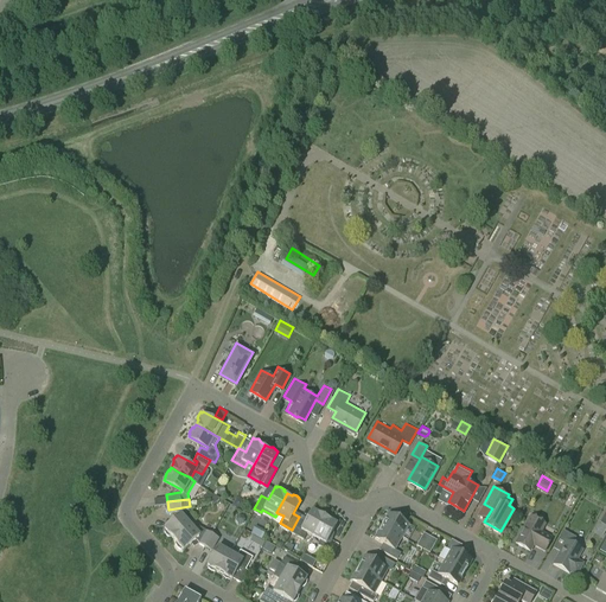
[(299,517),(292,530),(304,537),(307,530),(314,533),(325,514),(321,512),(321,511),(319,507),(314,506),(313,507),(312,507),(305,520),(299,517)]
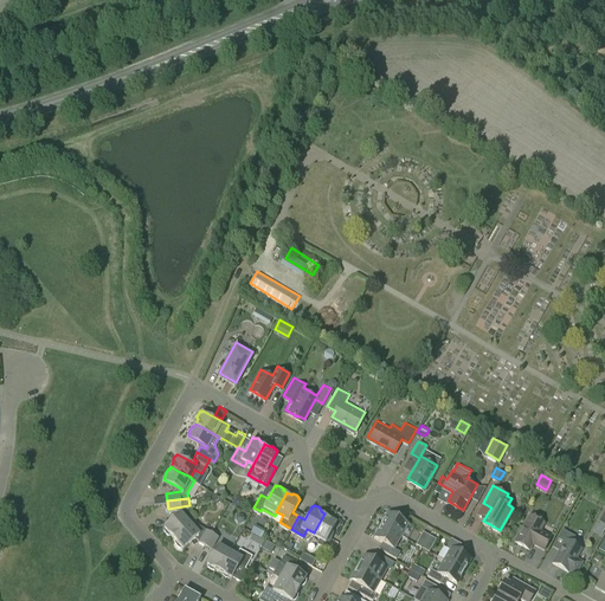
[(381,522),(401,532),(409,521),(388,509),(381,522)]
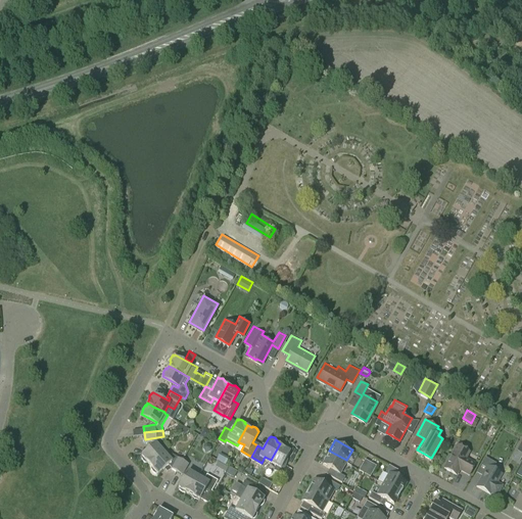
[(150,462),(164,450),(156,440),(142,453),(143,454),(142,455),(144,458),(146,460),(147,459),(150,462)]
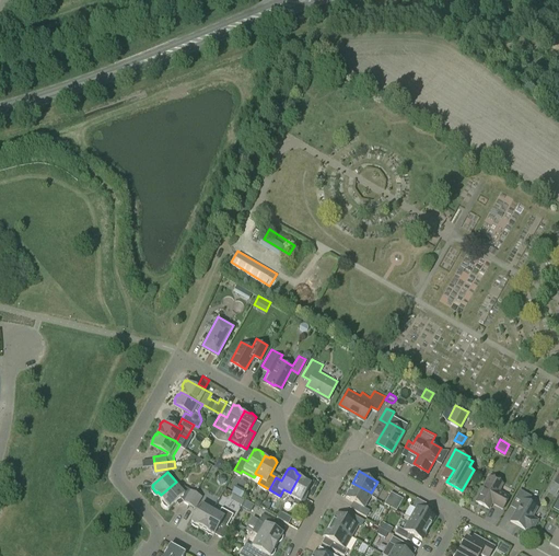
[(510,494),(499,488),(503,481),(490,473),(487,481),(476,498),(489,506),(492,500),(503,506),(510,494)]
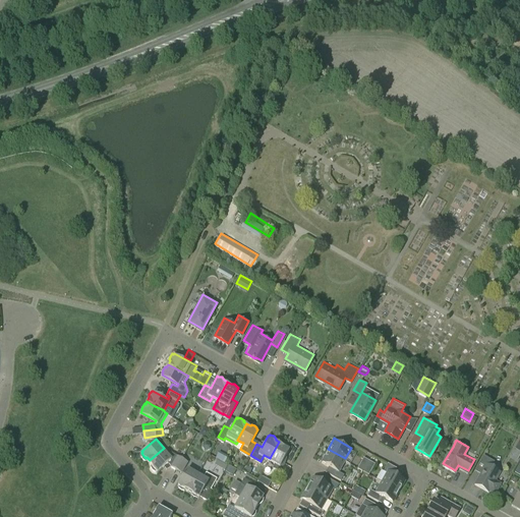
[(270,458),(275,461),(273,466),(283,469),(287,455),(286,454),(289,447),(288,447),(289,446),(286,443),(282,442),(282,443),(279,442),(270,458)]
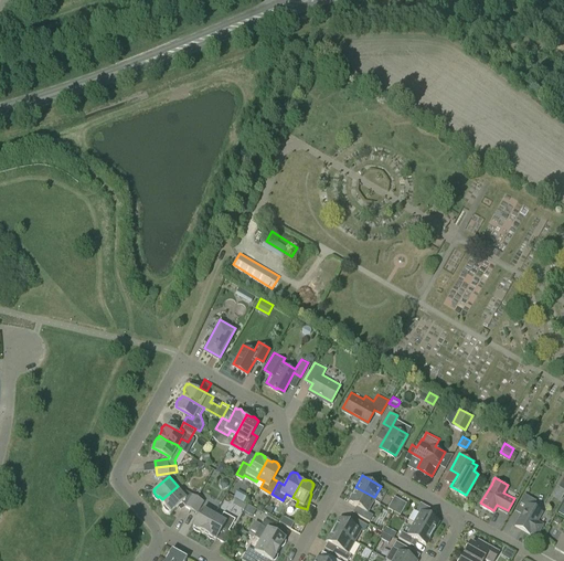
[(182,499),(185,503),(192,491),(185,487),(182,490),(178,486),(162,499),(165,503),(165,504),(166,507),(169,509),(170,508),(171,509),(182,499)]
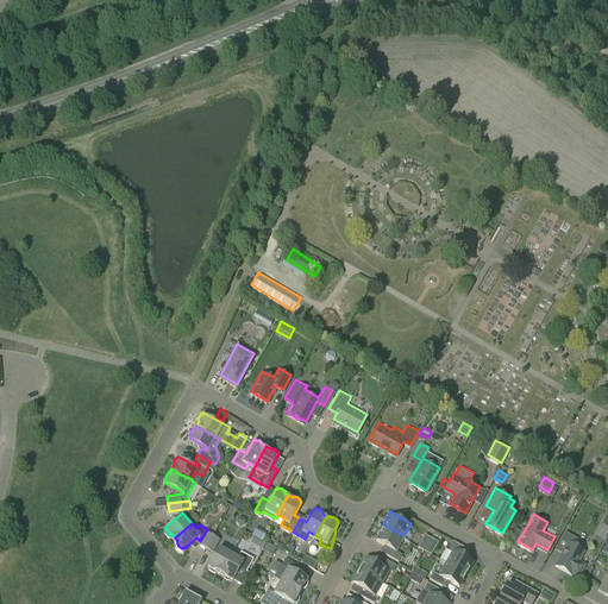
[(396,548),(403,535),(383,524),(376,538),(390,545),(387,552),(399,559),(403,552),(396,548)]
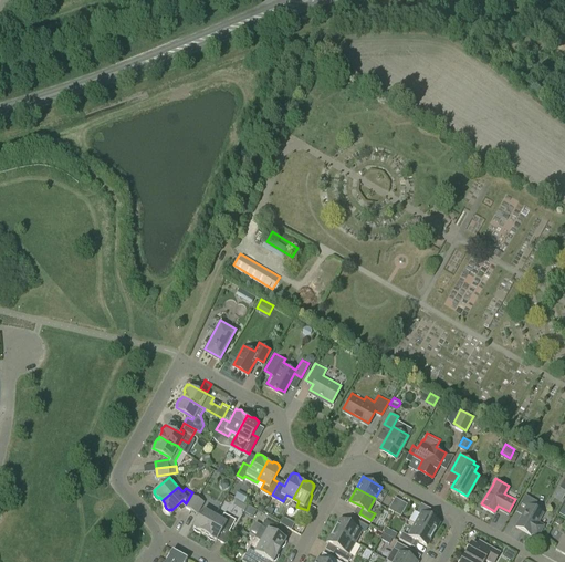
[(537,534),(544,522),(539,520),(544,510),(534,505),(537,499),(525,491),(516,509),(523,512),(516,523),(532,532),(532,531),(537,534)]
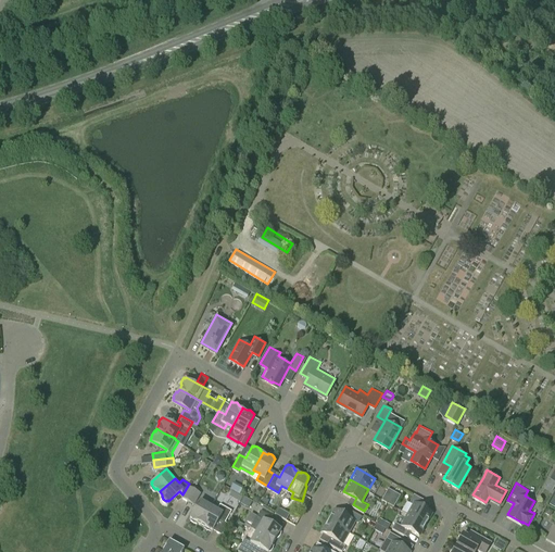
[(188,499),(194,487),(189,484),(183,496),(188,499)]
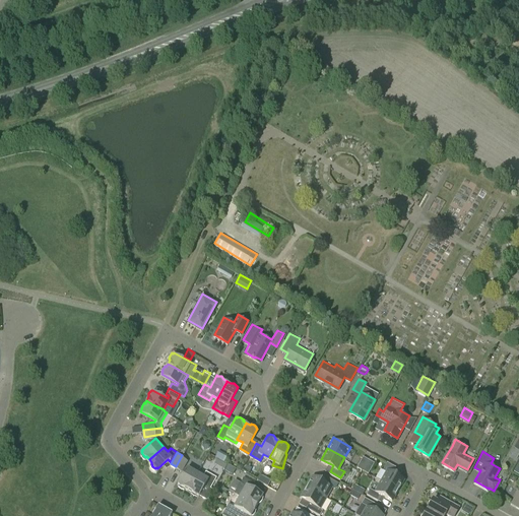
[(363,468),(369,457),(364,454),(358,464),(363,468)]
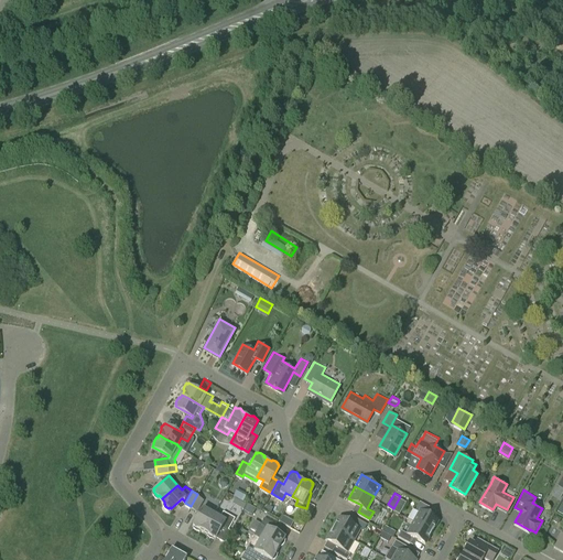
[(197,494),(191,506),(197,509),(204,497),(197,494)]
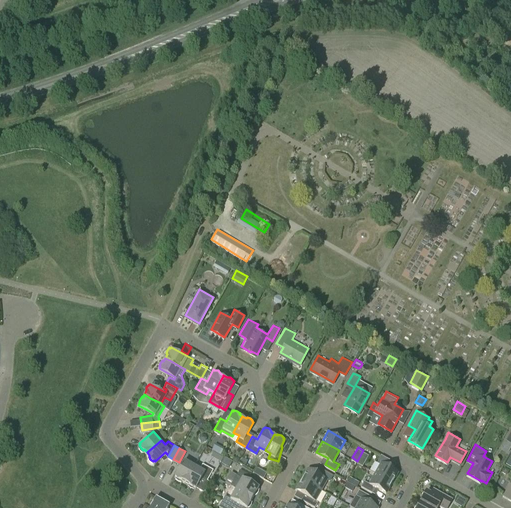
[(363,450),(357,461),(363,464),(369,453),(363,450)]
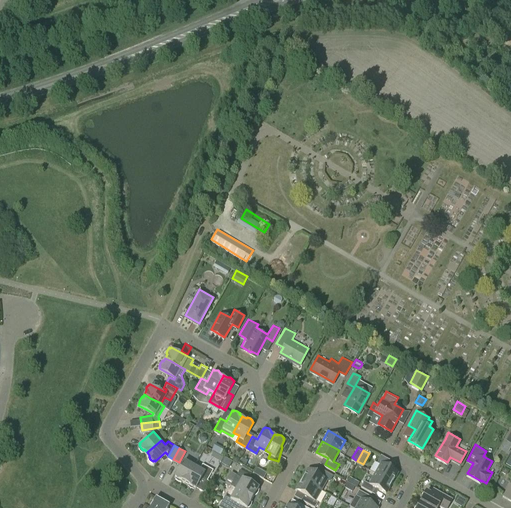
[(185,480),(195,464),(184,458),(175,474),(176,475),(176,476),(178,478),(182,479),(182,478),(185,480)]
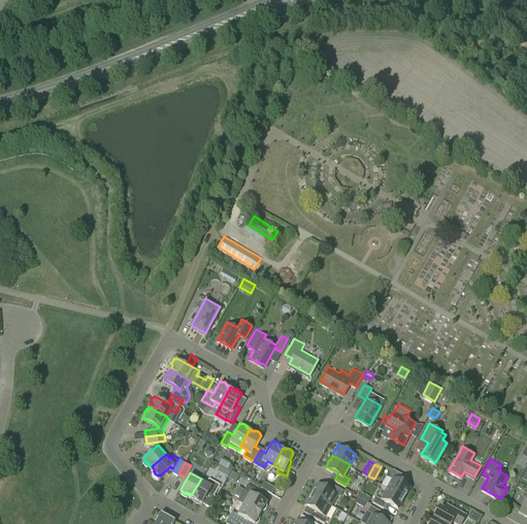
[(388,486),(404,495),(410,484),(394,475),(388,486)]
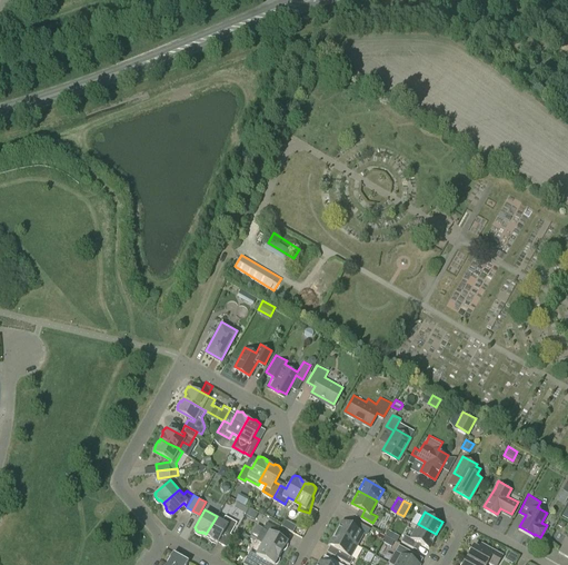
[(217,516),(206,534),(210,536),(209,537),(212,539),(216,541),(216,539),(218,541),(225,528),(231,532),(238,519),(226,513),(222,519),(217,516)]
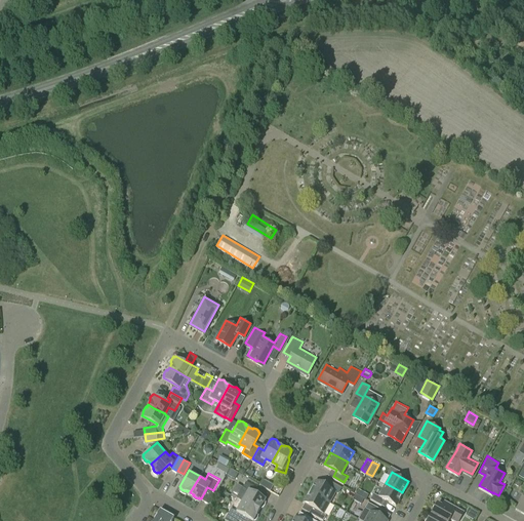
[(271,488),(274,482),(264,476),(259,482),(271,488)]
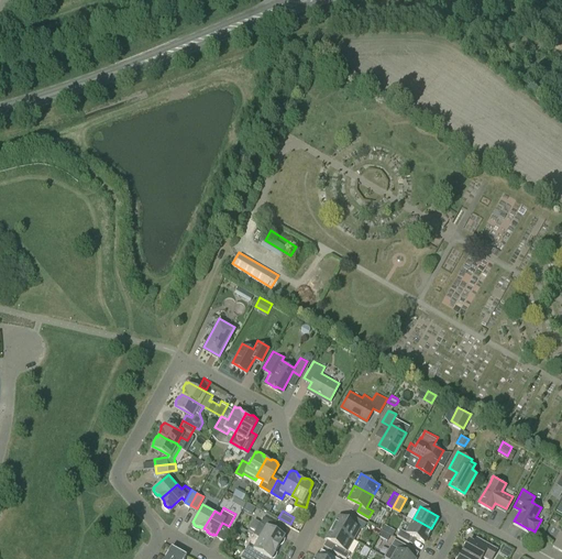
[(333,525),(351,535),(357,524),(363,527),(367,521),(355,514),(352,519),(340,513),(333,525)]
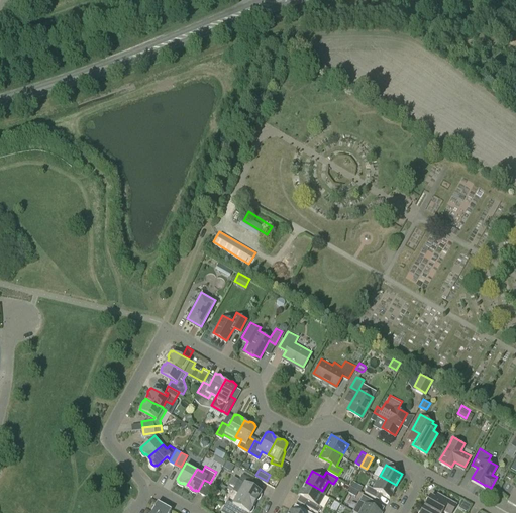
[(239,491),(255,500),(258,497),(259,498),(262,495),(263,492),(261,491),(262,490),(250,484),(253,478),(242,472),(233,488),(238,492),(239,491)]
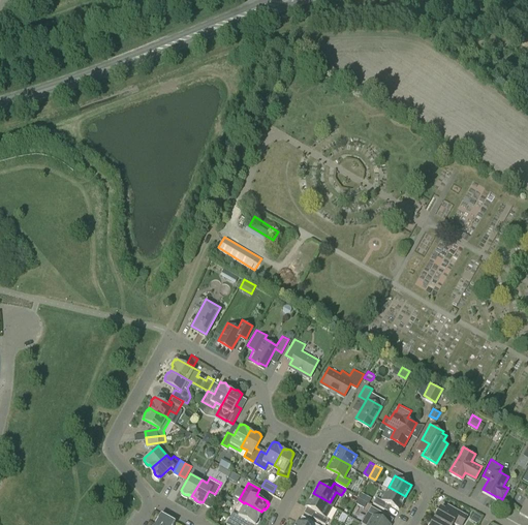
[(399,507),(405,496),(389,487),(382,497),(376,494),(373,500),(384,506),(387,501),(399,507)]
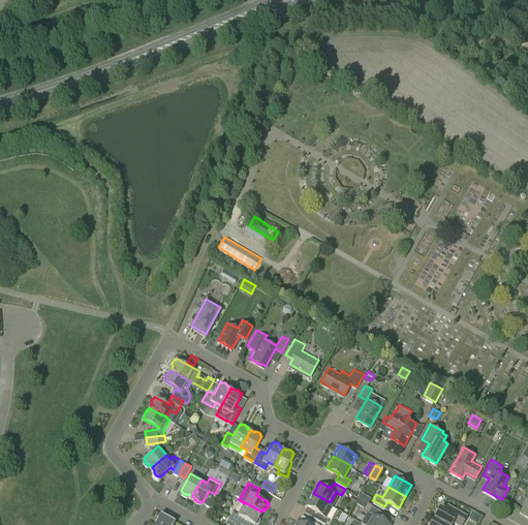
[(323,513),(330,502),(313,493),(306,503),(318,511),(315,516),(325,522),(330,516),(323,513)]
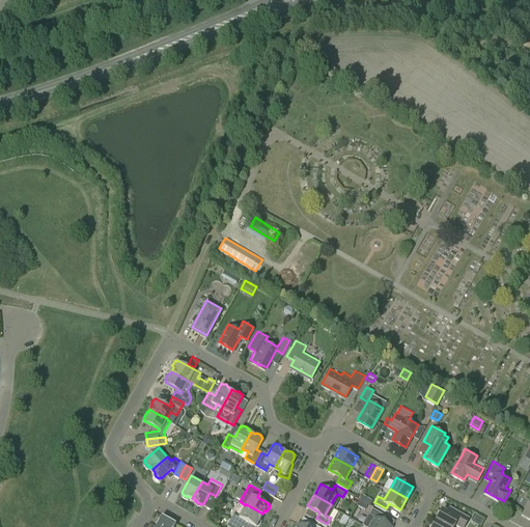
[(355,517),(364,521),(373,499),(365,495),(355,517)]
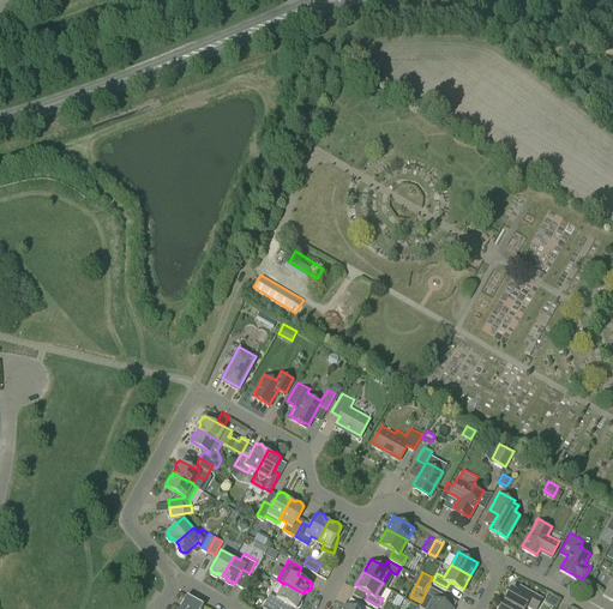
[(301,597),(304,594),(284,583),(283,584),(281,589),(278,588),(275,594),(271,591),(263,604),(270,608),(277,608),(283,600),(296,607),(298,606),(299,606),(301,603),(302,598),(301,597)]
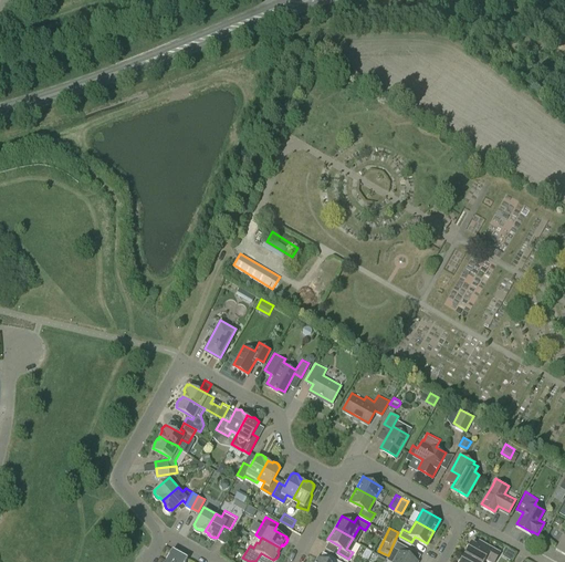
[(394,561),(396,561),(416,561),(418,559),(406,552),(409,545),(397,539),(387,558),(394,561)]
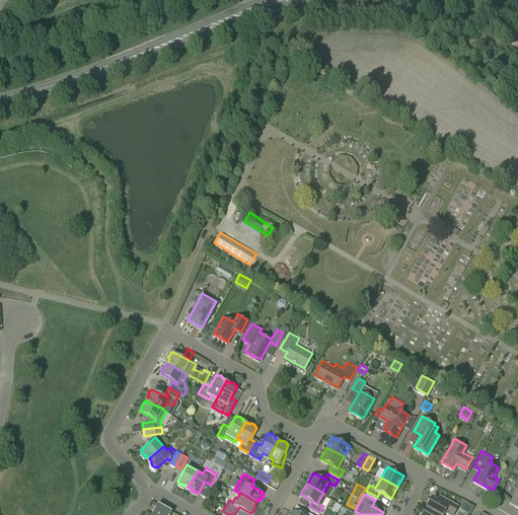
[(429,501),(426,507),(441,514),(442,514),(445,511),(452,514),(459,503),(448,497),(445,503),(432,496),(432,497),(430,498),(429,499),(429,501)]
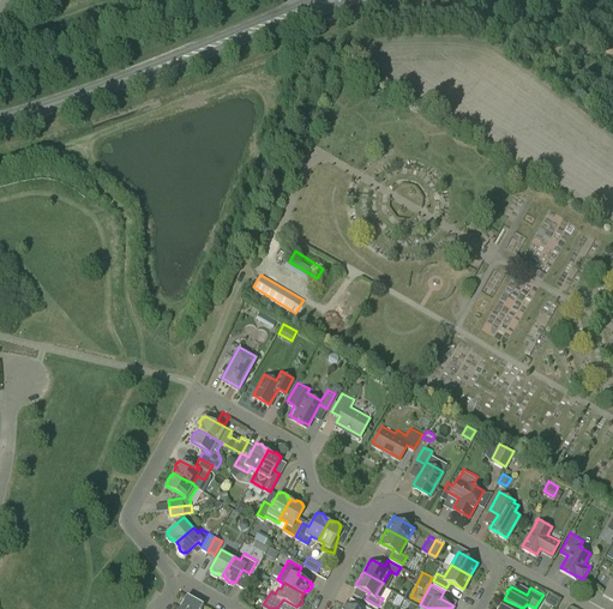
[(406,604),(410,596),(403,592),(398,600),(406,604)]
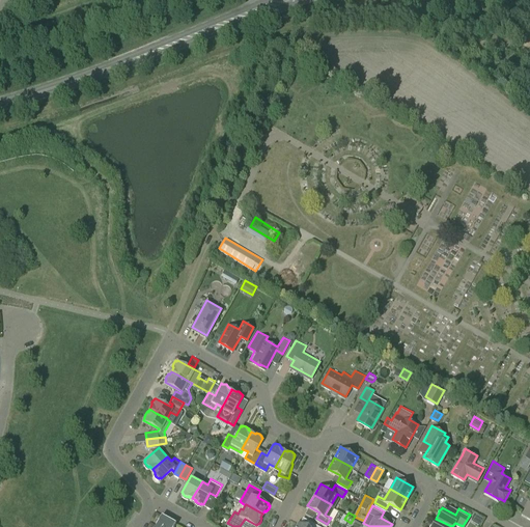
[(156,524),(161,526),(172,526),(176,522),(162,514),(156,524)]
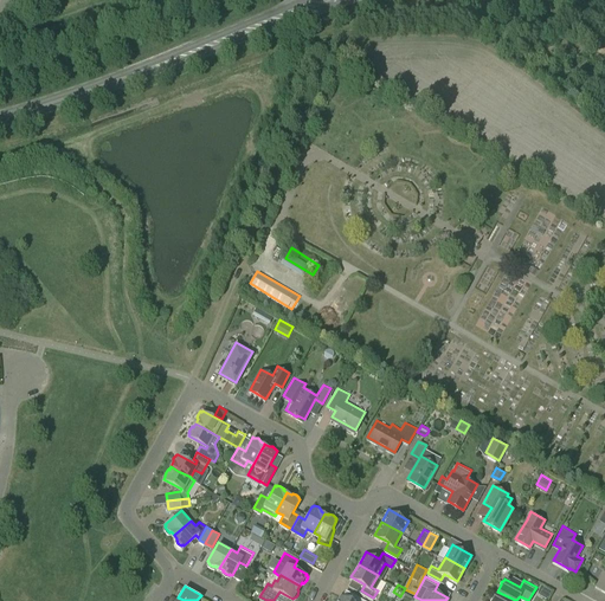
All buildings are outlined.
